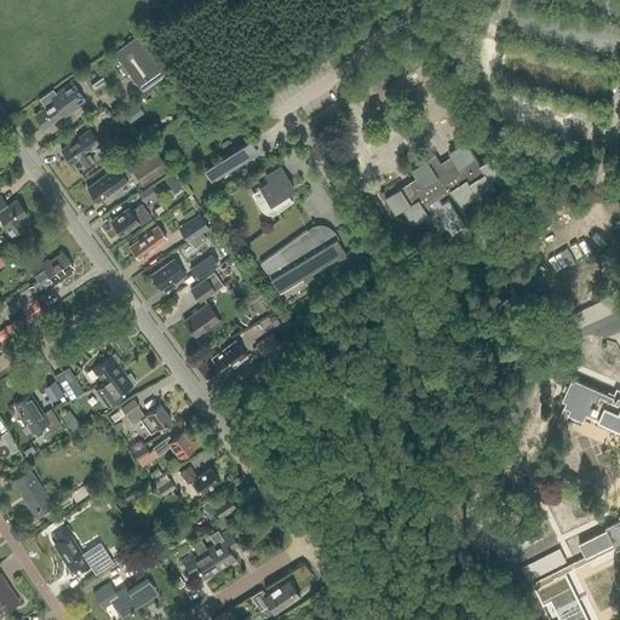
[(144,93),(166,78),(167,76),(138,35),(115,52),(144,93)]
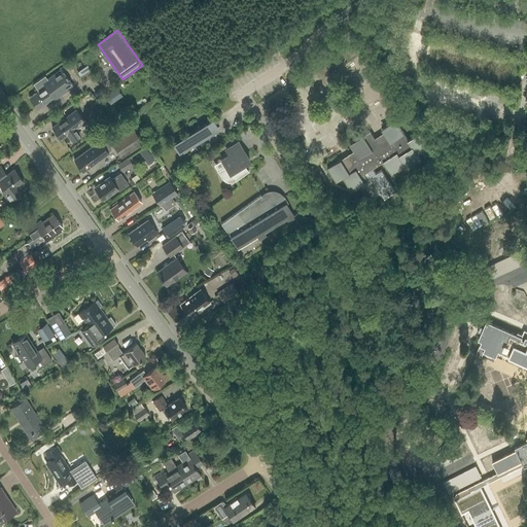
[(39,92),(31,98),(38,109),(47,102),(49,104),(74,86),(63,70),(48,79),(46,75),(34,84),(39,92)]
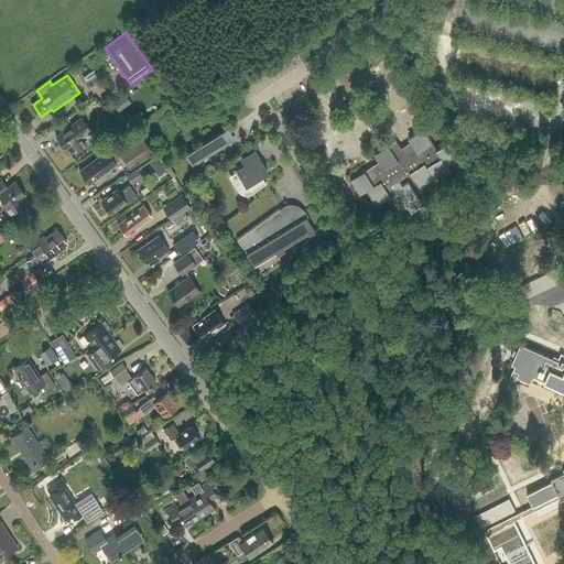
[(126,94),(114,102),(120,111),(132,104),(126,94)]
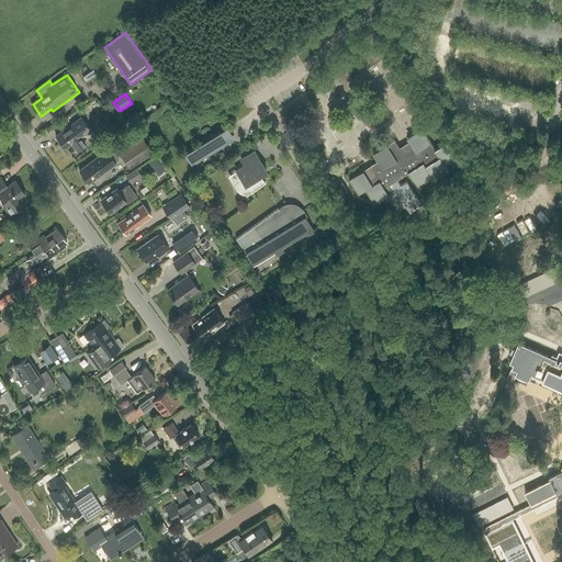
[(87,144),(83,138),(92,132),(82,117),(72,124),(56,136),(66,148),(72,144),(78,152),(87,144)]
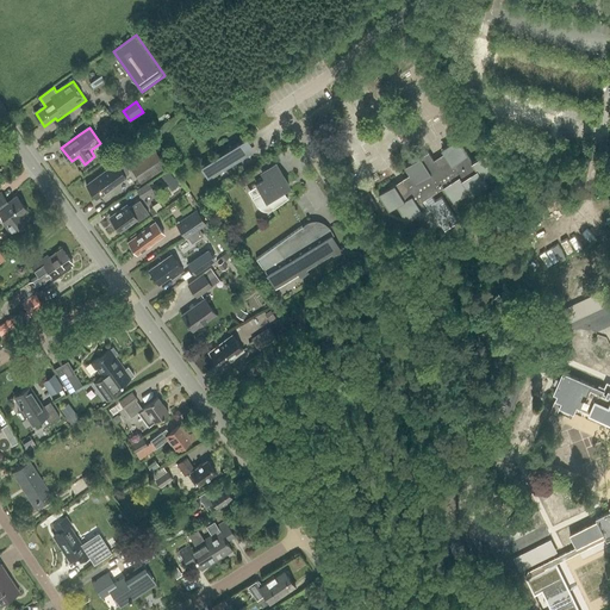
[(423,201),(444,187),(455,203),(471,193),(473,197),(489,186),(484,179),(499,169),(490,153),(474,162),(459,139),(443,149),(446,154),(435,160),(430,153),(405,168),(410,175),(380,194),(391,211),(398,206),(408,222),(428,209),(423,201)]
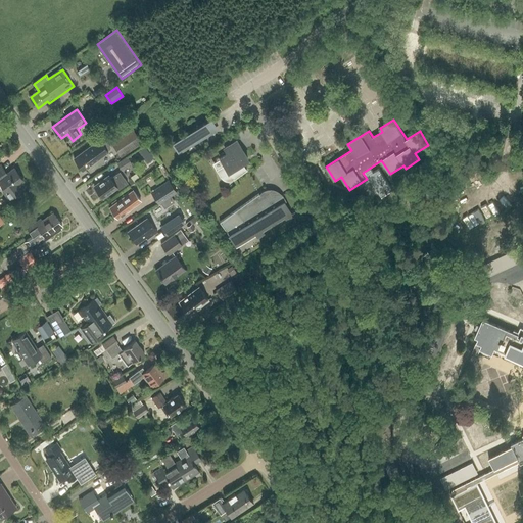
[(208,127),(207,127),(205,124),(204,124),(187,135),(182,138),(174,143),(180,153),(217,131),(217,130),(216,129),(215,128),(212,127),(211,127),(210,127),(208,127)]
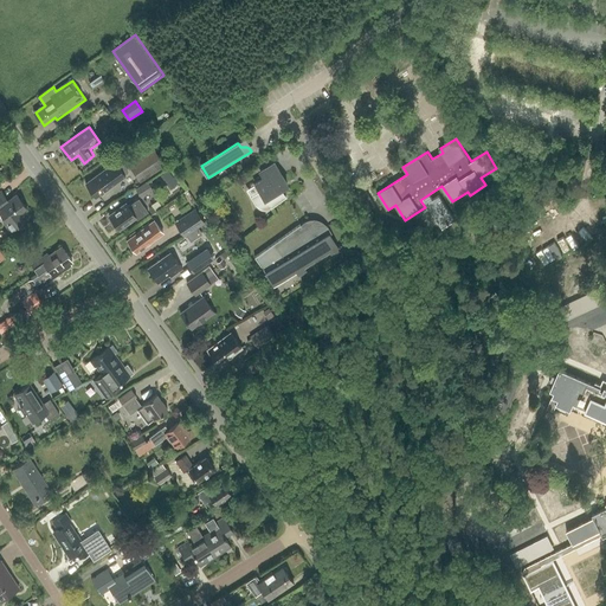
[(154,149),(129,166),(137,179),(134,186),(135,188),(141,185),(140,181),(165,166),(154,149)]
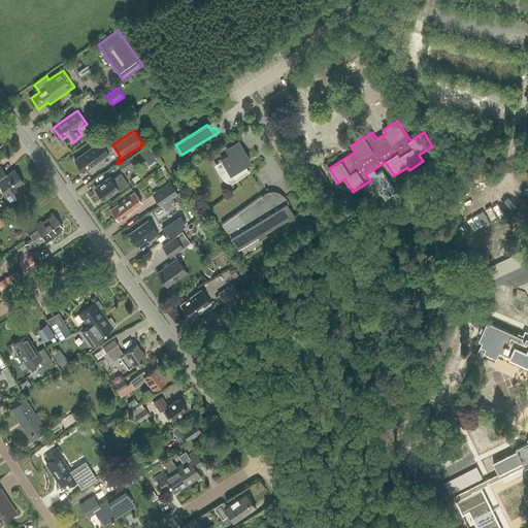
[(104,140),(101,142),(101,141),(75,160),(84,172),(109,154),(109,153),(111,151),(111,150),(111,149),(111,147),(111,146),(106,140),(104,140)]
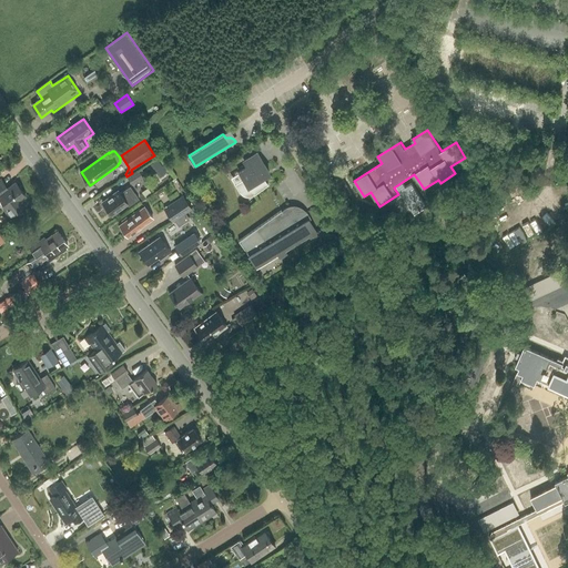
[(250,166),(240,173),(244,180),(236,184),(235,183),(235,184),(240,192),(241,192),(245,195),(250,195),(254,194),(255,195),(270,184),(269,184),(267,185),(263,178),(270,172),(259,153),(246,161),(247,161),(250,166)]
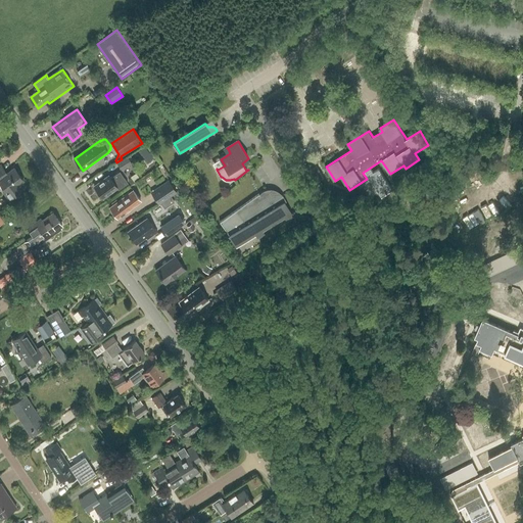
[(128,157),(117,163),(122,170),(132,164),(128,157)]
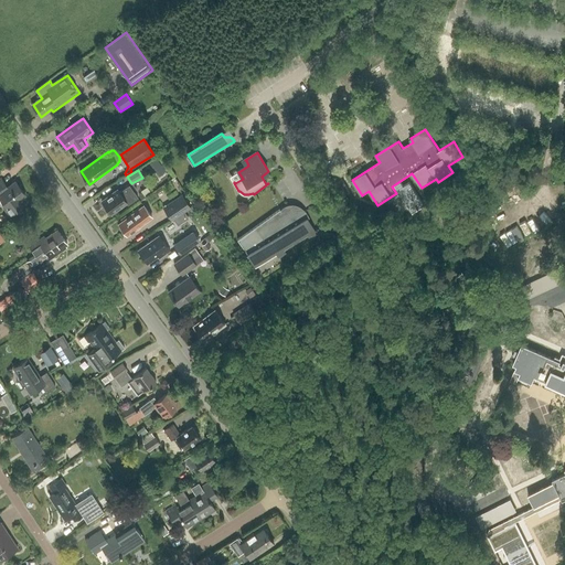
[(339,176),(331,181),(341,196),(349,191),(339,176)]
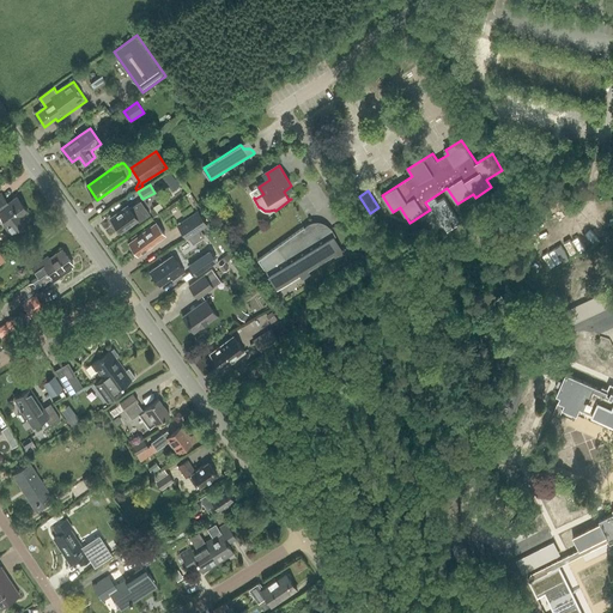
[(0,213),(8,225),(6,228),(11,234),(25,224),(20,218),(29,212),(18,198),(6,205),(0,196),(0,195),(0,213)]
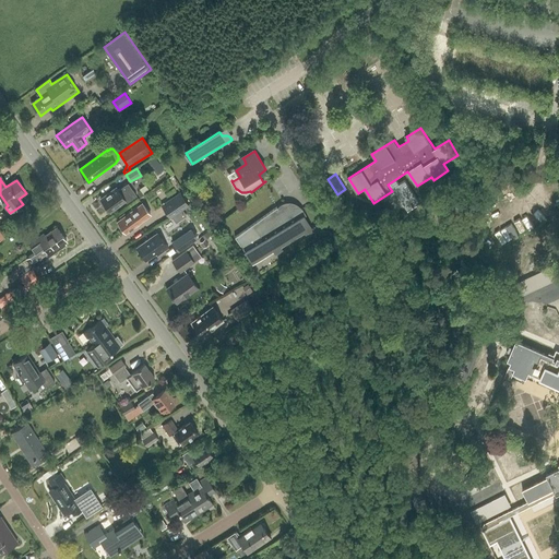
[(192,192),(207,183),(204,178),(199,181),(198,179),(188,186),(192,192)]
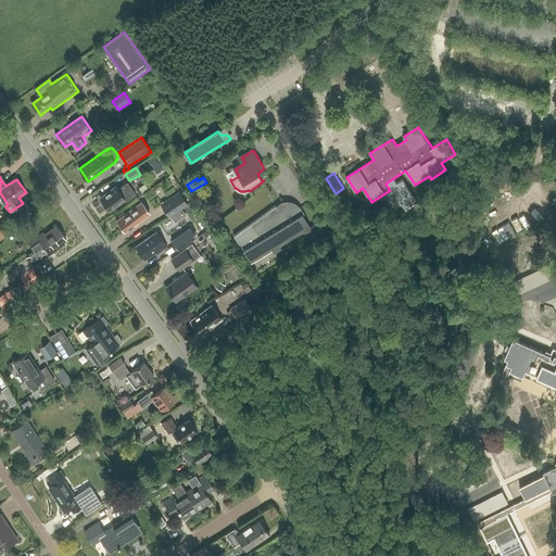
[(118,189),(116,187),(101,198),(110,211),(125,200),(126,202),(137,194),(127,182),(118,189)]
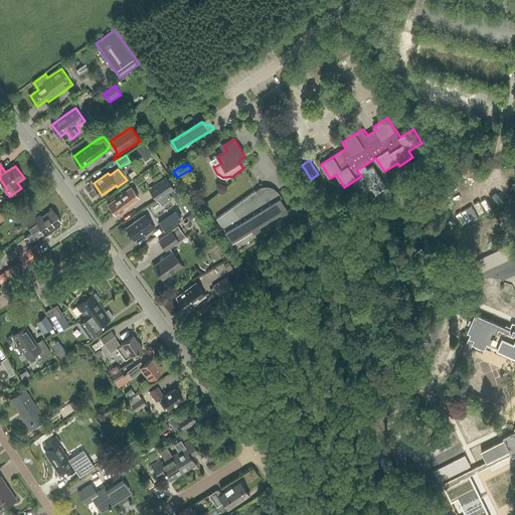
[(166,177),(149,189),(157,201),(175,189),(166,177)]
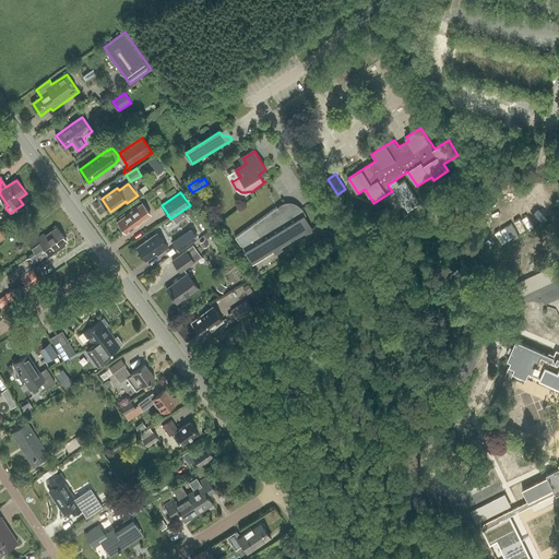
[(253,262),(274,250),(276,254),(283,250),(281,247),(305,232),(307,235),(313,232),(305,216),(307,215),(302,209),(300,210),(298,207),(294,205),(290,204),(289,204),(284,205),(278,210),(277,207),(236,238),(253,262)]
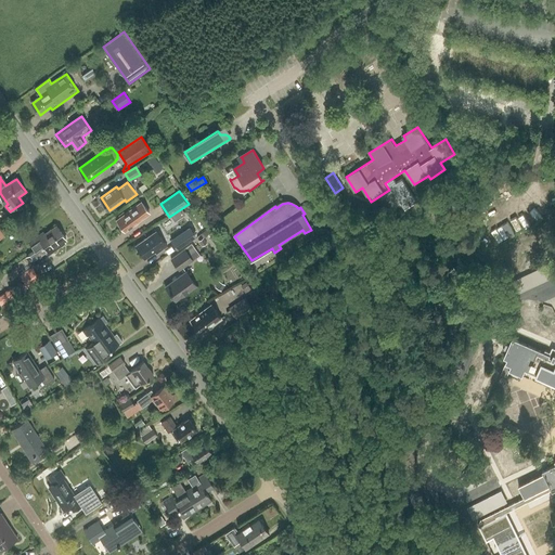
[(146,216),(139,205),(117,220),(126,231),(146,216)]
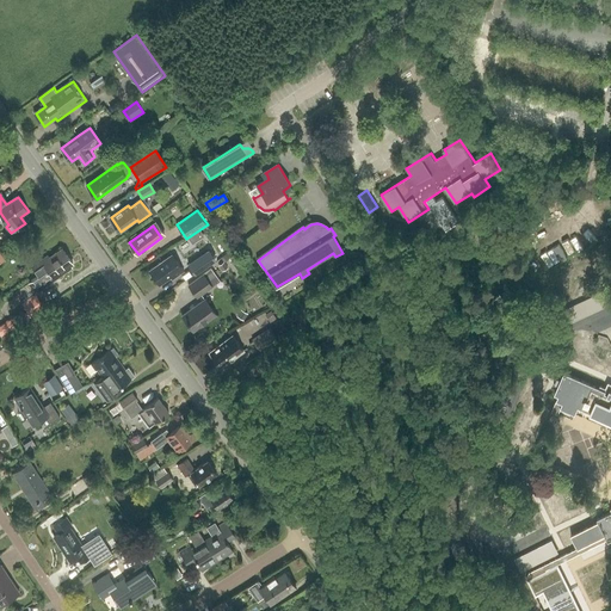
[(49,255),(32,267),(38,276),(38,277),(44,272),(48,270),(68,257),(62,248),(50,258),(49,255)]
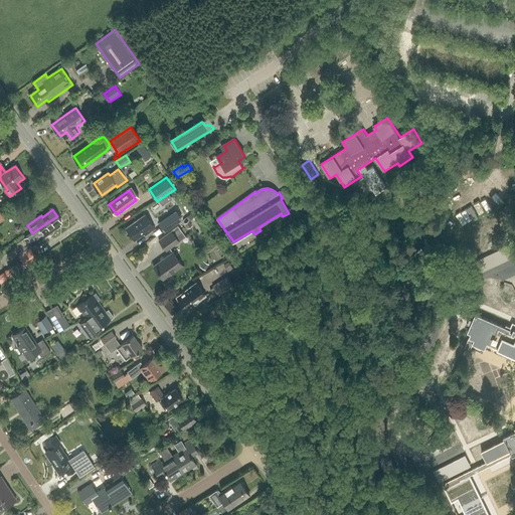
[(175,211),(159,223),(164,231),(181,219),(175,211)]
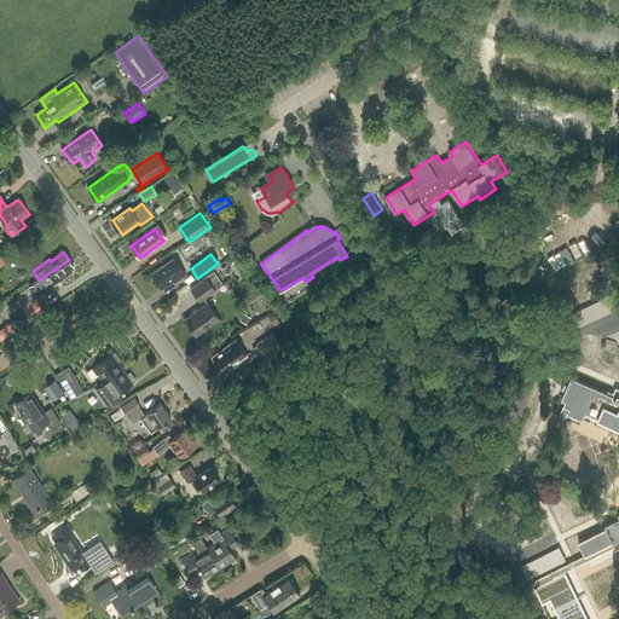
[(175,259),(152,275),(162,289),(174,281),(175,283),(186,275),(175,259)]
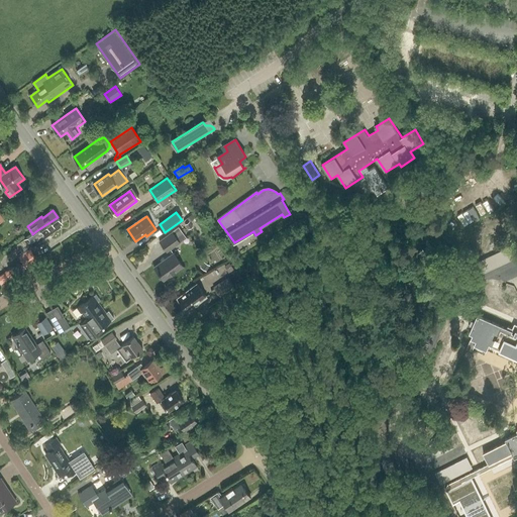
[(32,233),(17,244),(23,253),(30,248),(62,226),(61,224),(63,223),(58,217),(40,228),(37,230),(32,234),(32,233)]
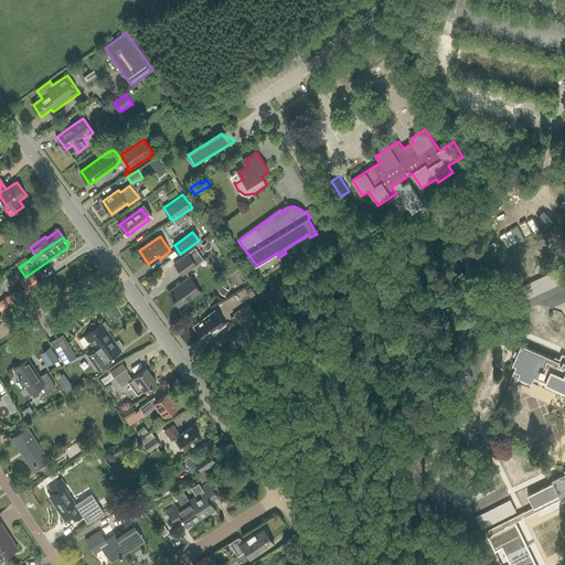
[(202,246),(206,252),(212,247),(208,243),(202,246)]
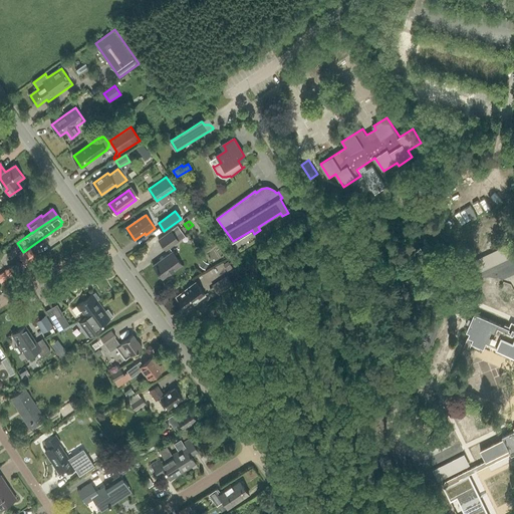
[(178,226),(159,239),(166,251),(180,241),(179,240),(185,236),(178,226)]
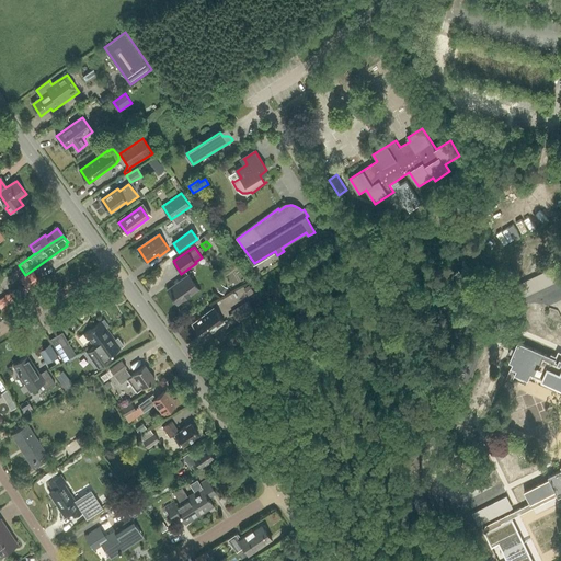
[(25,275),(21,278),(29,290),(41,282),(33,270),(25,275)]
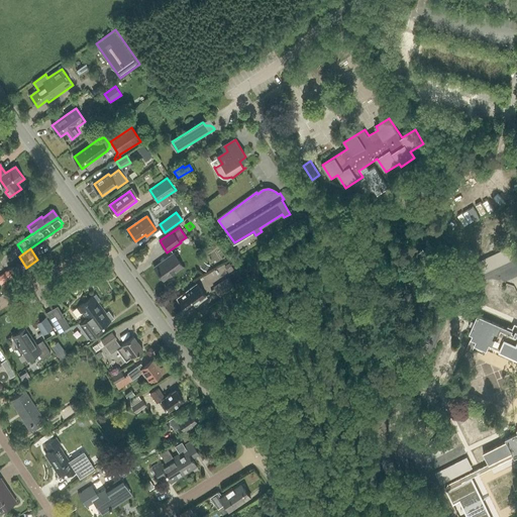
[(154,268),(164,280),(183,267),(174,253),(154,268)]
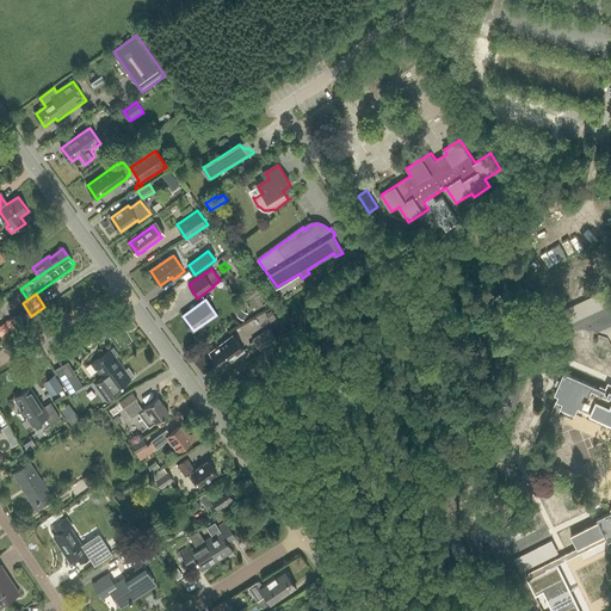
[(241,309),(238,316),(244,320),(248,313),(241,309)]
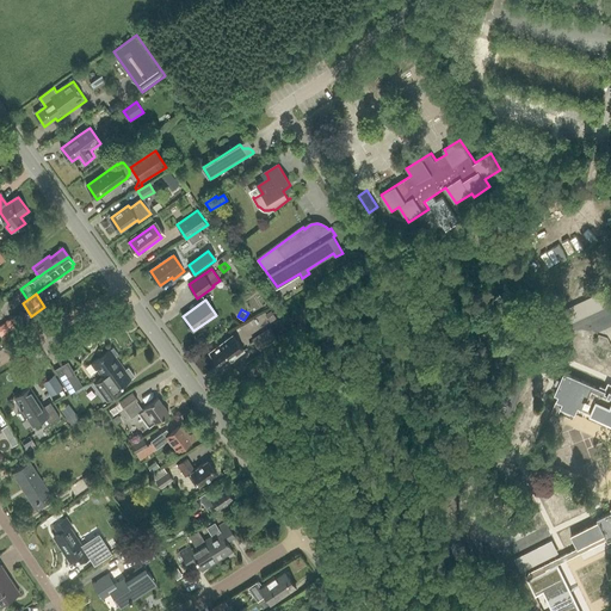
[(266,314),(270,321),(276,319),(271,310),(266,314)]
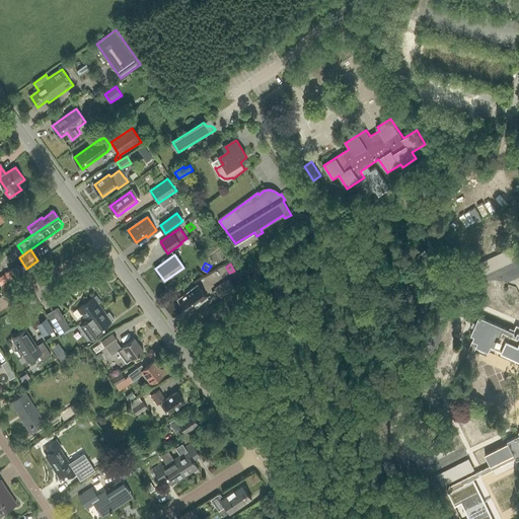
[(9,271),(13,278),(23,272),(19,265),(9,271)]
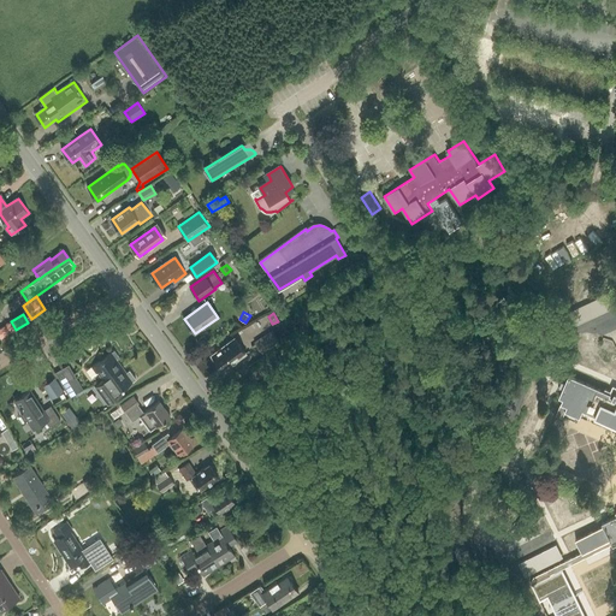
[(273,330),(255,342),(262,354),(280,343),(273,330)]
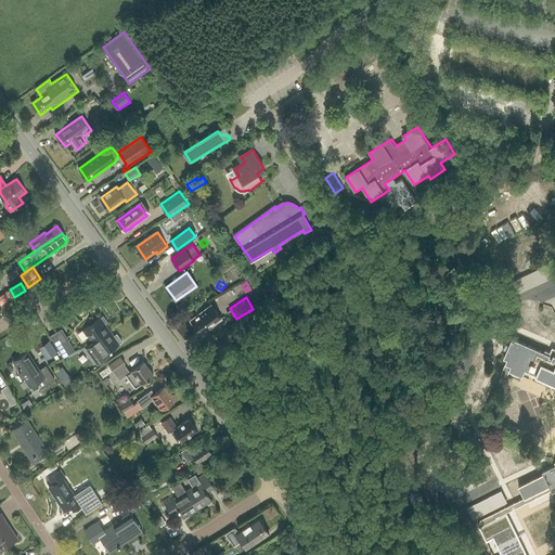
[(199,333),(208,327),(209,328),(222,319),(213,305),(191,321),(199,333)]
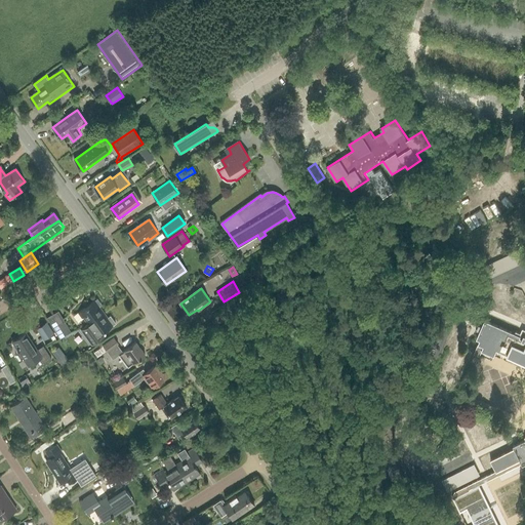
[(98,299),(95,300),(75,316),(79,322),(84,318),(89,324),(85,327),(86,327),(105,313),(101,307),(103,306),(98,299)]
